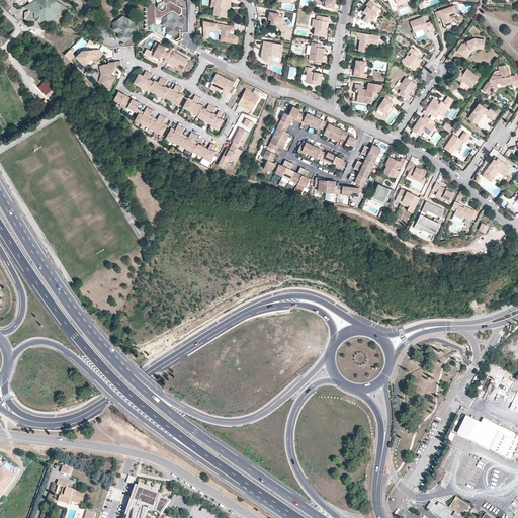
[(32,10),(29,15),(34,19),(35,18),(40,21),(45,19),(56,25),(56,18),(55,12),(61,10),(61,4),(56,1),(55,0),(30,0),(31,1),(32,3),(27,6),(27,7),(32,10)]
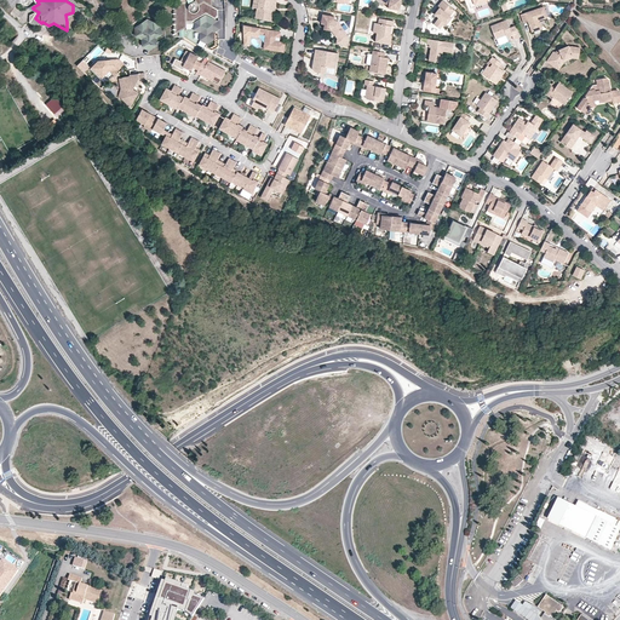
[(187,28),(185,24),(185,22),(193,22),(194,21),(206,15),(213,18),(214,16),(218,18),(218,10),(212,7),(210,5),(208,4),(212,1),(211,0),(181,0),(179,1),(179,4),(176,4),(176,34),(187,28)]
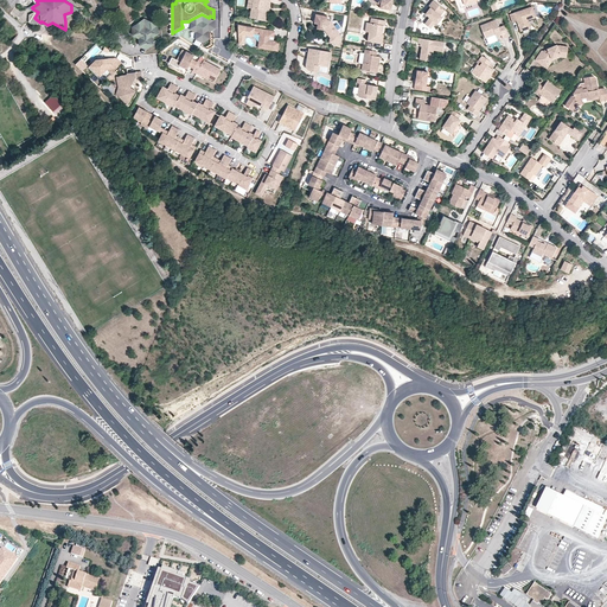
[(254,0),(250,18),(266,20),(267,12),(269,2),(270,4),(270,0),(257,0),(257,1),(254,0)]
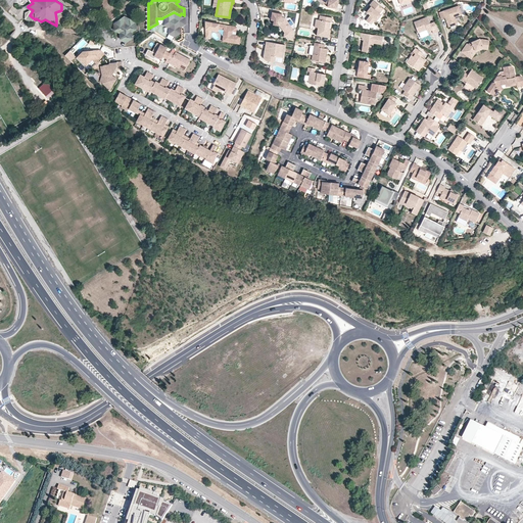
[(383,8),(375,2),(371,7),(372,8),(368,13),(370,15),(366,20),(371,25),(375,19),(377,20),(381,15),(379,13),(383,8)]
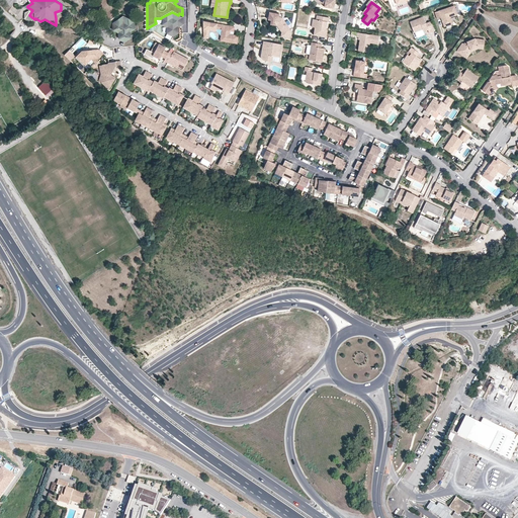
[(454,6),(435,12),(437,19),(441,17),(444,26),(452,23),(450,16),(457,14),(454,6)]
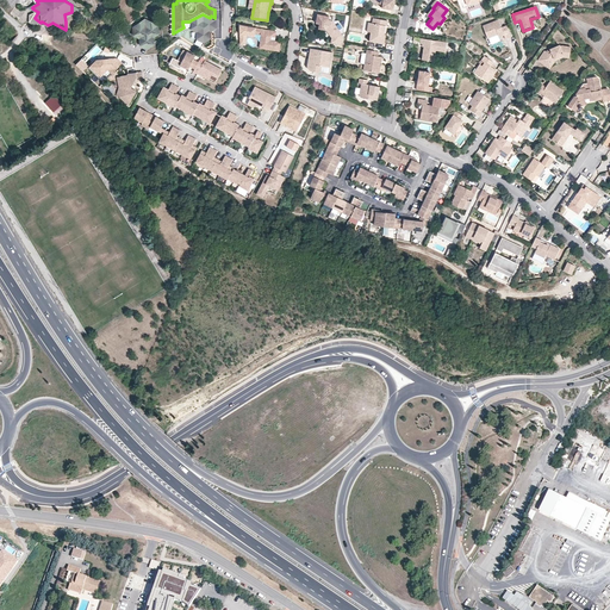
[(197,38),(203,42),(209,38),(209,31),(215,27),(215,22),(203,14),(191,22),(191,24),(191,27),(197,31),(197,38)]
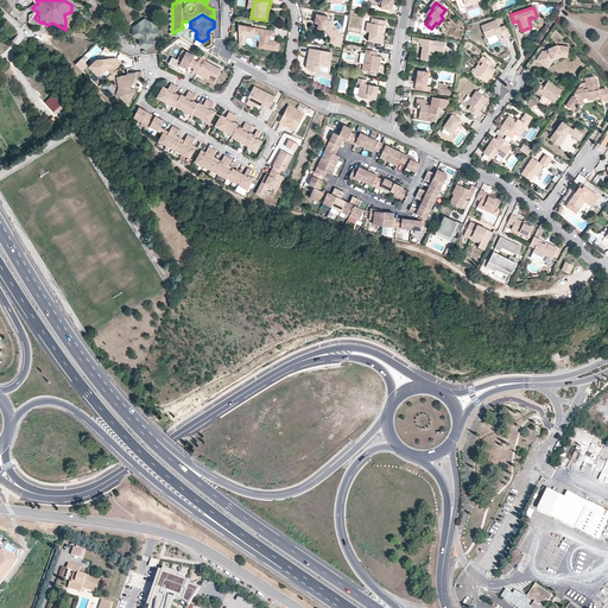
[(341,36),(330,20),(327,20),(327,17),(315,14),(315,19),(316,19),(318,20),(317,23),(315,23),(315,24),(314,29),(321,30),(321,29),(322,27),(325,29),(328,33),(325,35),(327,38),(327,43),(339,45),(341,36)]
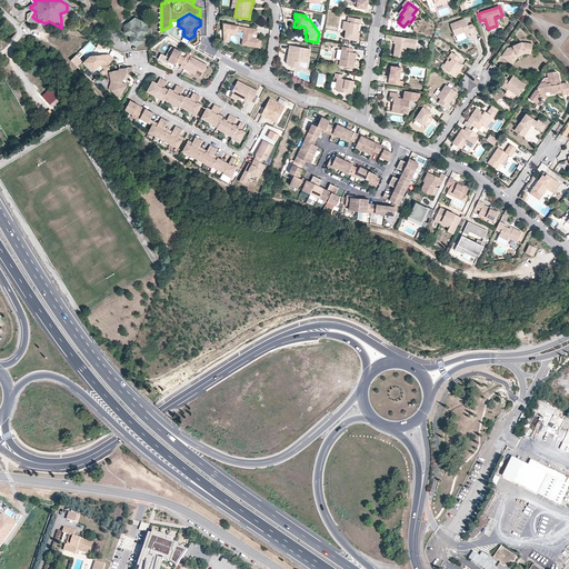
[(361,19),(348,17),(348,22),(343,21),(342,30),(346,30),(345,38),(358,41),(359,32),(356,31),(356,29),(358,29),(359,23),(361,25),(361,19)]
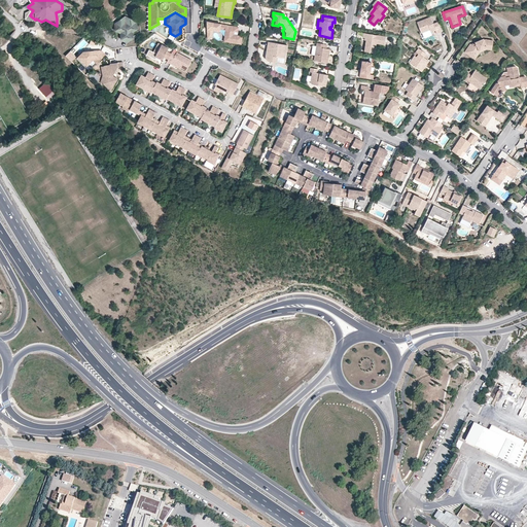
[(136,23),(126,18),(116,24),(116,30),(121,32),(123,38),(128,40),(132,37),(131,32),(136,29),(136,23)]
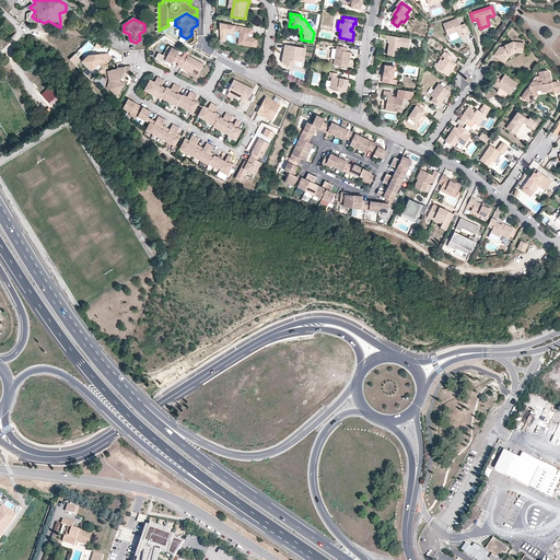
[(457,19),(443,24),(448,36),(457,33),(458,35),(464,34),(465,37),(469,35),(469,34),(465,23),(461,25),(457,19)]
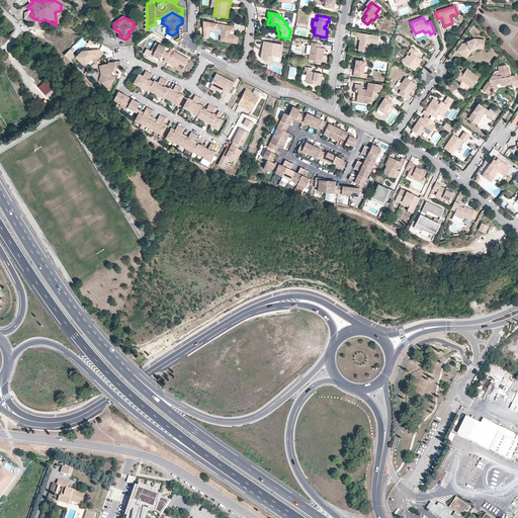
[(210,23),(204,21),(203,34),(208,35),(209,30),(211,28),(216,29),(217,29),(222,29),(222,32),(224,35),(221,36),(224,41),(227,40),(228,42),(237,45),(238,36),(233,35),(231,36),(230,34),(231,31),(234,31),(235,27),(213,23),(212,23),(211,24),(210,23)]
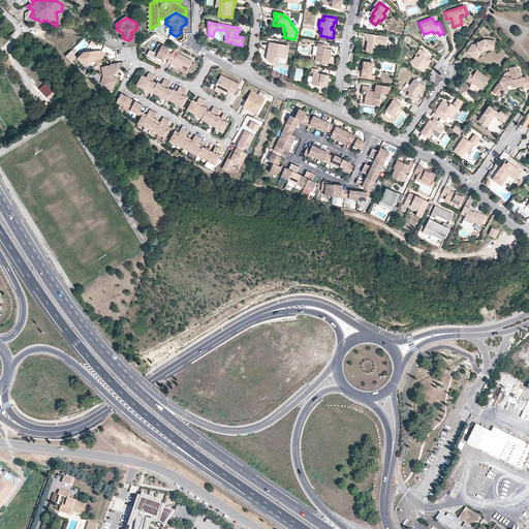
[(387,37),(365,33),(365,37),(367,38),(368,38),(368,40),(366,52),(376,54),(378,43),(385,44),(387,37)]
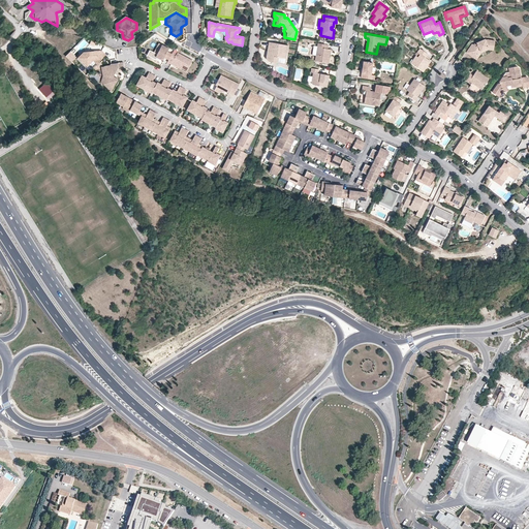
[(494,48),(495,40),(488,39),(486,39),(477,42),(478,45),(475,47),(473,44),(472,44),(466,53),(474,58),(476,54),(477,54),(480,51),(488,47),(494,48)]
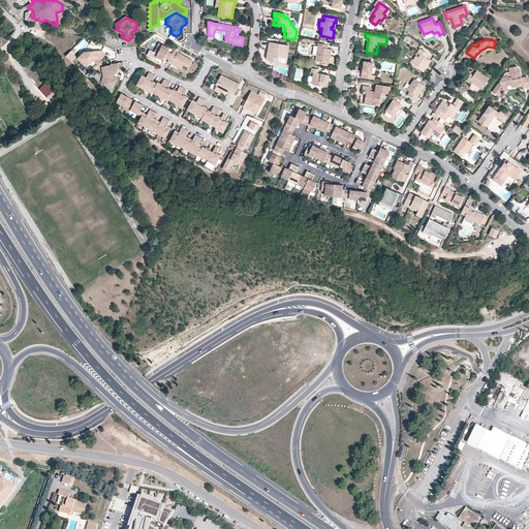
[(286,59),(288,45),(269,42),(268,52),(270,53),(268,61),(269,62),(277,64),(278,58),(286,59)]
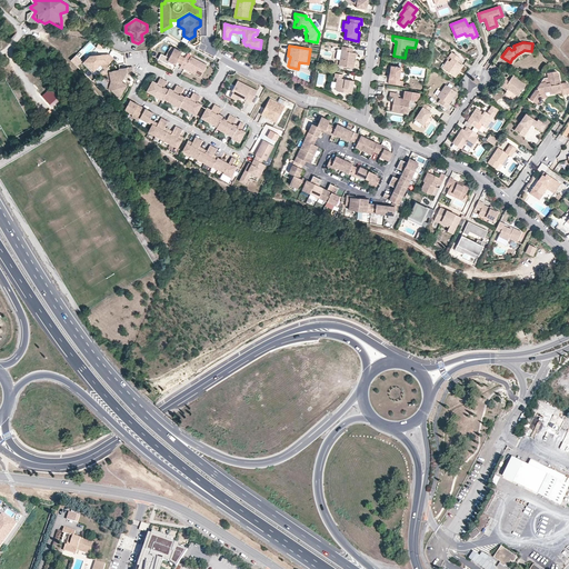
[(352,52),(352,48),(342,47),(339,66),(353,68),(356,59),(353,59),(353,53),(352,52)]
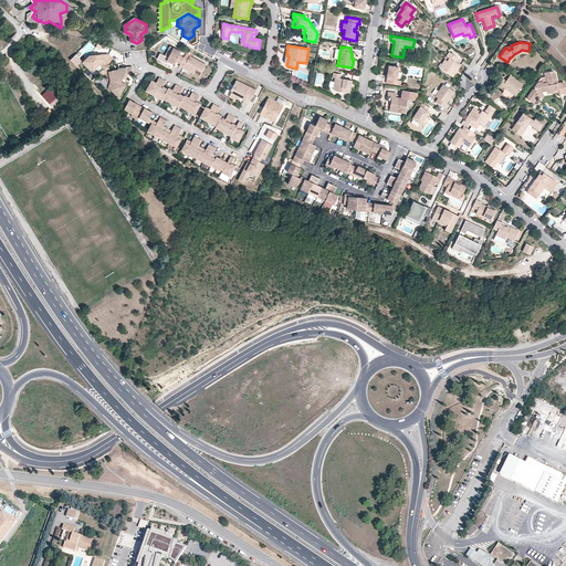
[(182,52),(175,48),(168,60),(173,63),(177,61),(181,64),(185,58),(180,55),(182,52)]
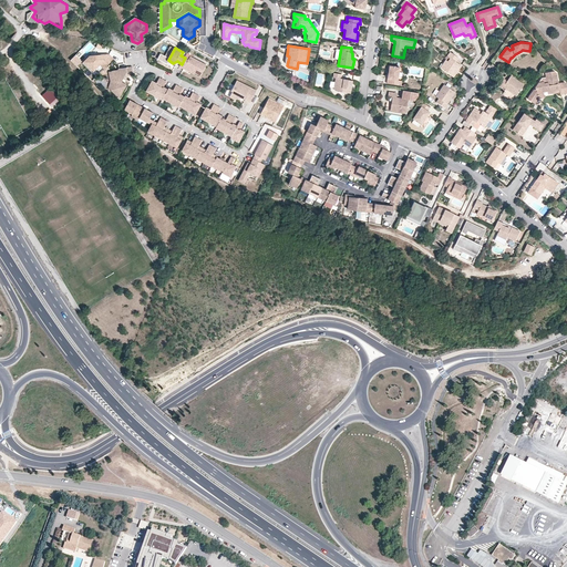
[(511,58),(508,62),(511,63),(516,57),(523,52),(528,53),(529,51),(523,50),(515,54),(512,58),(511,58)]
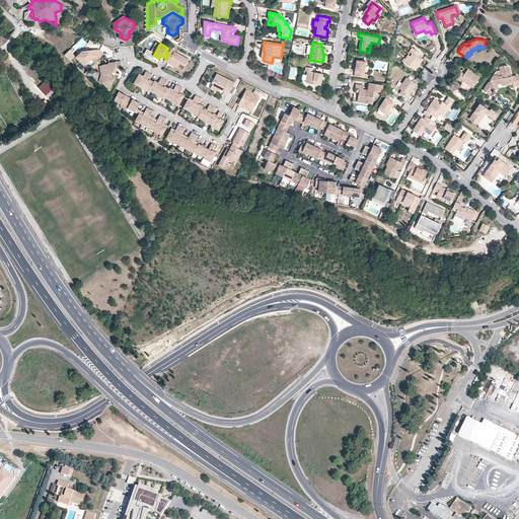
[(100,48),(94,49),(94,50),(90,51),(90,49),(84,50),(78,55),(86,64),(92,58),(96,61),(103,54),(105,53),(101,49),(100,48)]
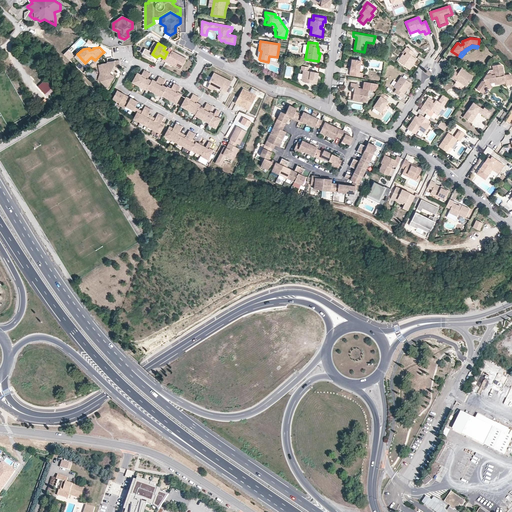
[(409,69),(412,65),(411,64),(412,62),(413,63),(416,59),(411,55),(413,52),(406,47),(403,50),(406,52),(404,55),(399,62),(409,69)]
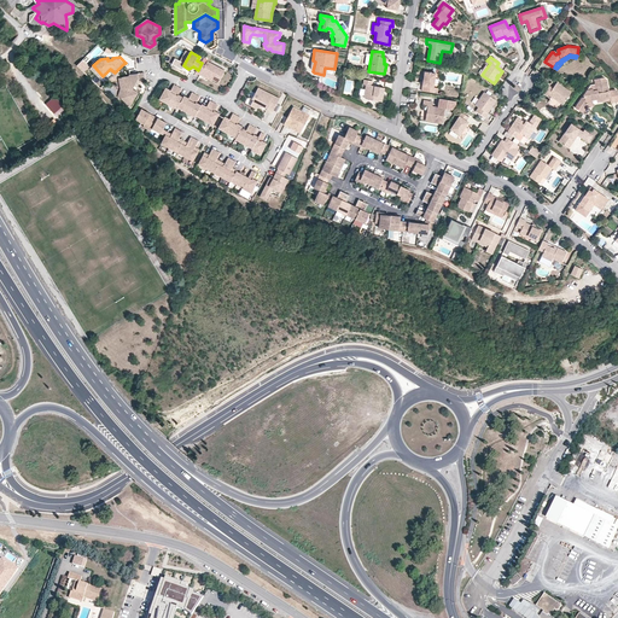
[(226,71),(209,62),(207,64),(203,62),(202,63),(198,70),(197,73),(202,75),(203,73),(214,79),(215,76),(222,80),(226,71)]
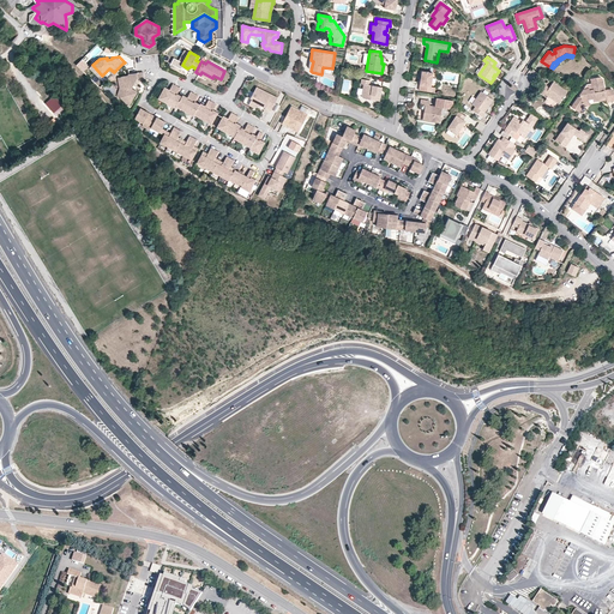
[(102,76),(92,65),(91,67),(101,77),(102,76)]
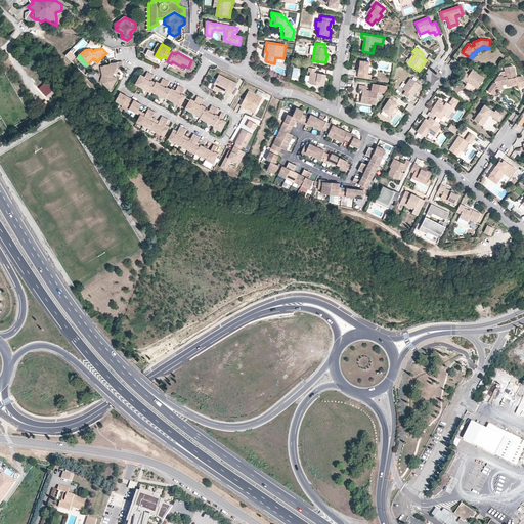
[(369,62),(360,60),(357,77),(367,79),(368,75),(367,75),(369,62)]
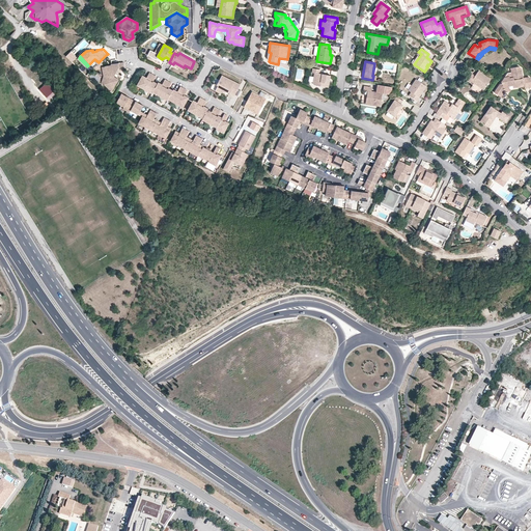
[(119,62),(112,63),(111,64),(106,66),(109,76),(105,83),(112,90),(119,78),(117,77),(114,76),(119,67),(126,66),(124,62),(119,62)]
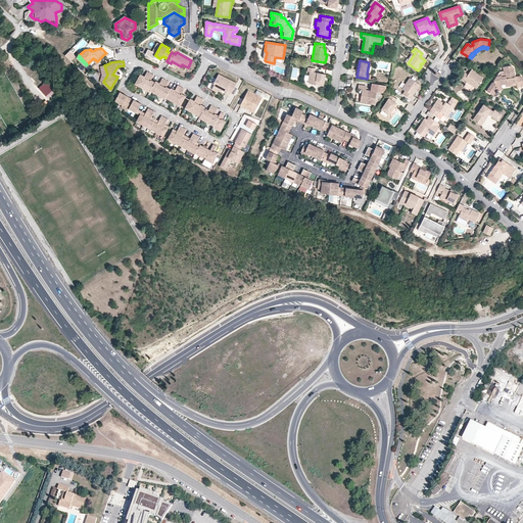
[(515,78),(513,67),(511,64),(504,65),(505,72),(506,75),(502,76),(502,74),(497,75),(494,80),(494,82),(492,82),(487,90),(493,94),(496,89),(496,85),(501,85),(505,84),(505,86),(510,85),(510,84),(515,83),(516,87),(522,85),(522,79),(521,77),(515,78)]
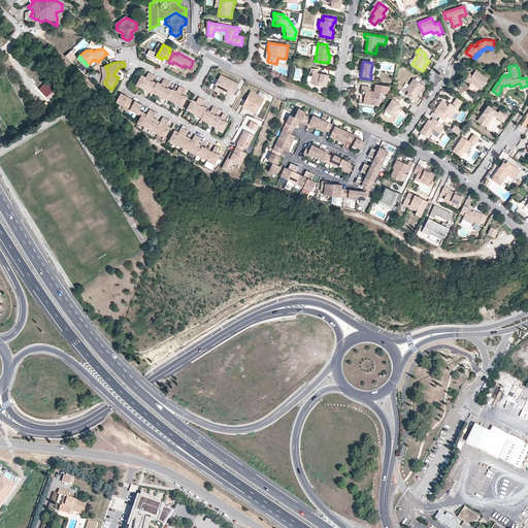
[(319,69),(310,68),(310,72),(312,73),(310,83),(312,85),(327,87),(328,75),(318,73),(319,69)]
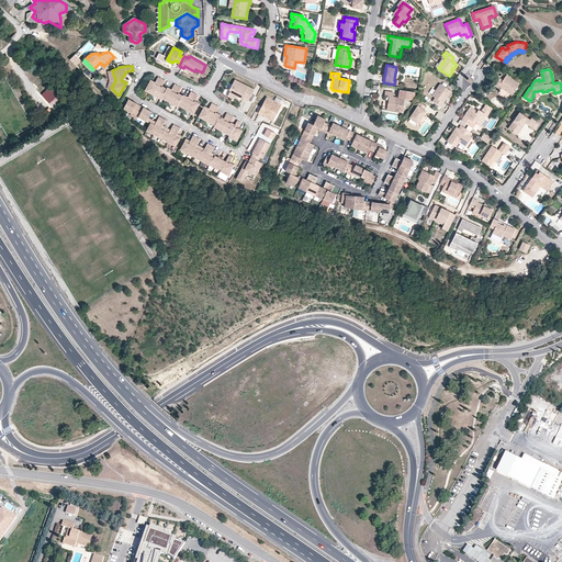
[(513,92),(519,83),(506,75),(503,80),(498,77),(494,83),(498,87),(498,86),(501,88),(507,91),(508,89),(513,92)]
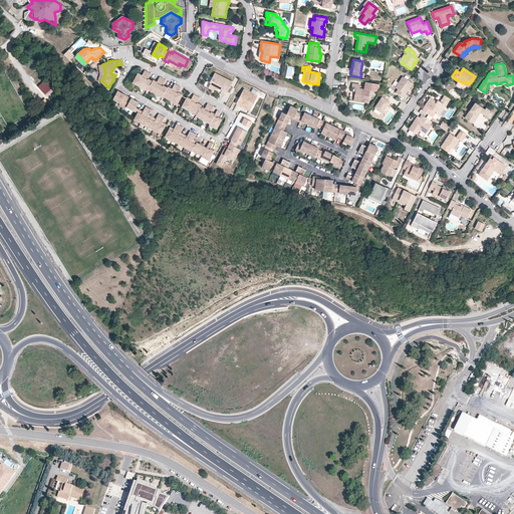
[(140,86),(149,71),(146,69),(143,74),(143,75),(141,74),(142,73),(139,72),(133,82),(137,84),(140,86)]
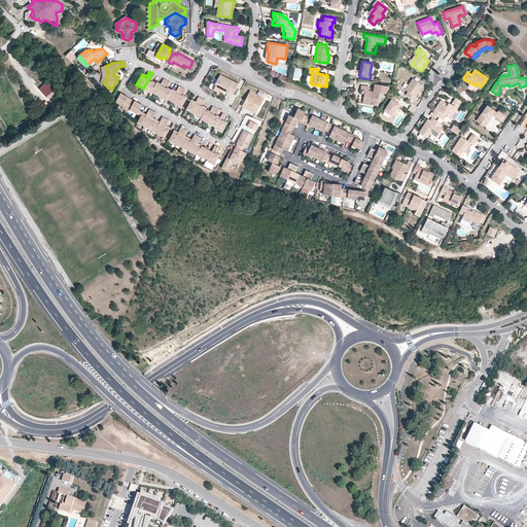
[(152,80),(155,75),(152,73),(143,89),(147,91),(150,93),(151,91),(156,82),(154,81),(153,82),(152,81),(152,80)]
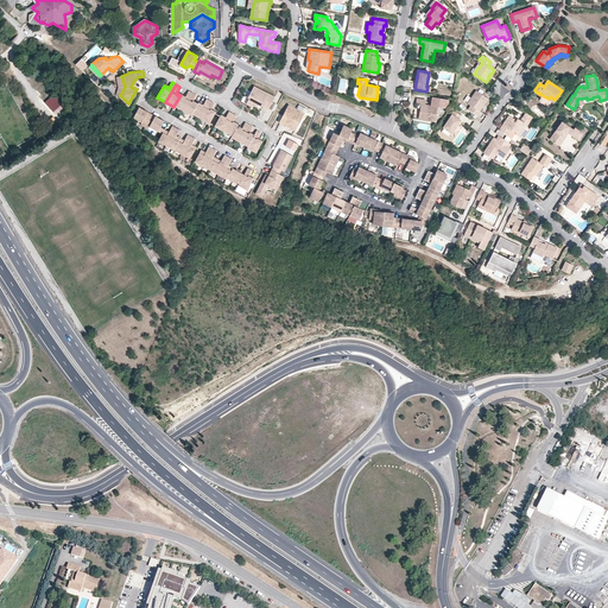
[(255,86),(249,96),(251,97),(248,102),(253,105),(260,103),(265,106),(271,108),(277,97),(255,86)]
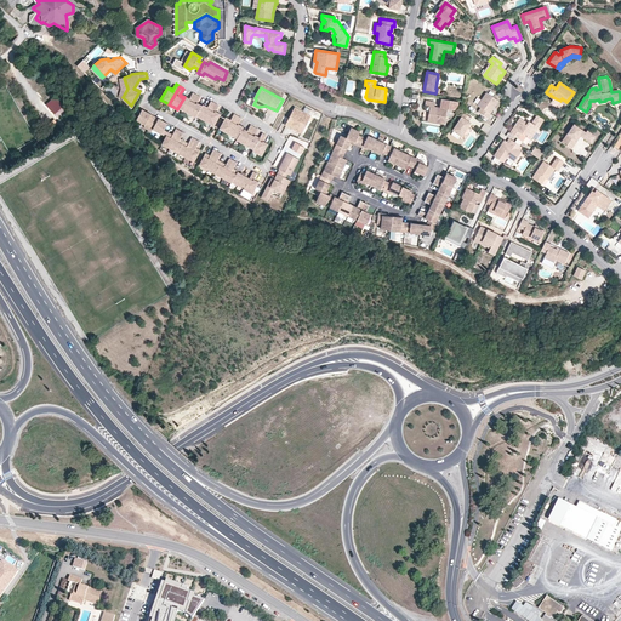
[(198,95),(193,92),(191,98),(189,100),(188,98),(188,97),(186,95),(184,97),(178,107),(188,112),(198,95)]
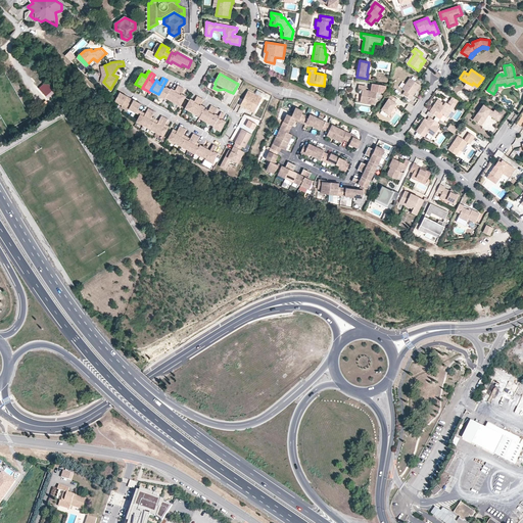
[(415,90),(417,90),(420,85),(410,78),(402,89),(405,90),(402,94),(412,99),(414,96),(413,96),(415,92),(414,91),(415,90)]
